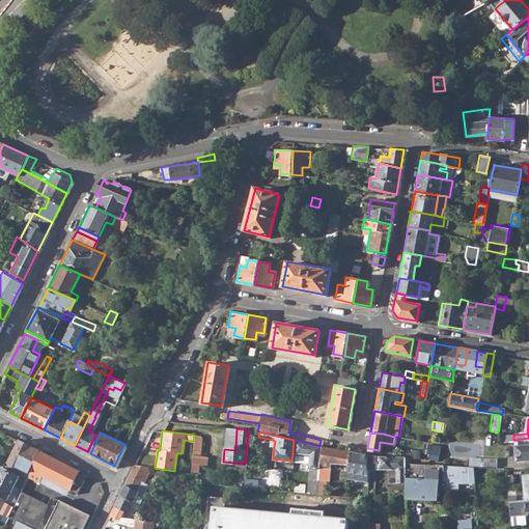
[(201,436),(194,435),(193,441),(191,464),(203,465),(204,455),(199,454),(201,436)]
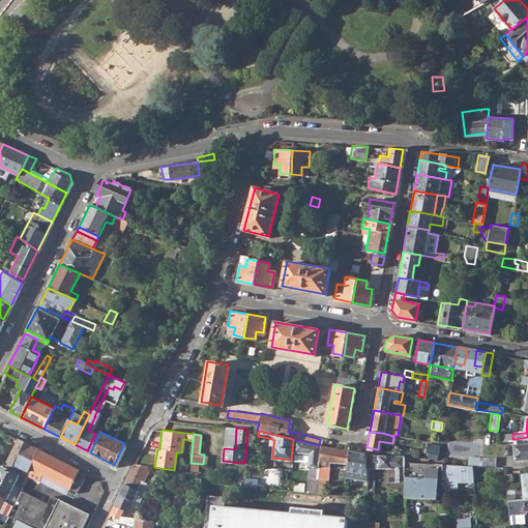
[(511,439),(514,460),(527,458),(527,437),(515,439),(512,439),(511,439)]
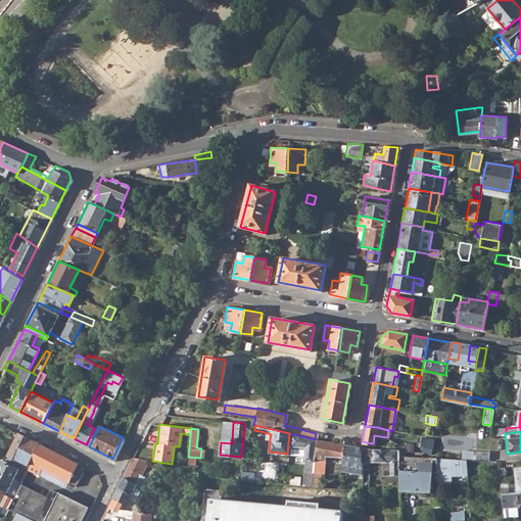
[(7,460),(26,469),(29,463),(38,443),(17,433),(7,456),(8,456),(7,460)]
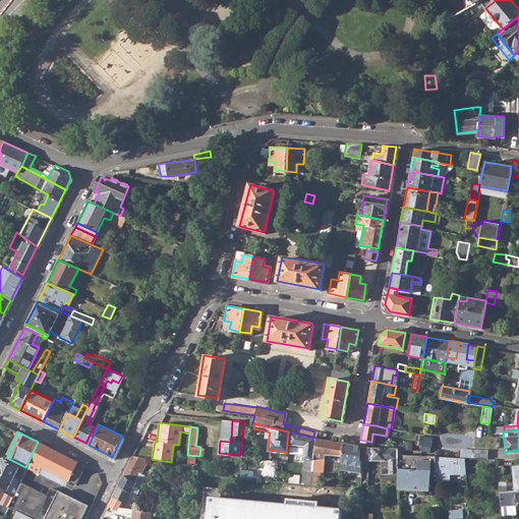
[(300,482),(309,482),(310,473),(310,467),(311,464),(311,458),(313,438),(288,431),(286,452),(302,454),(300,482)]
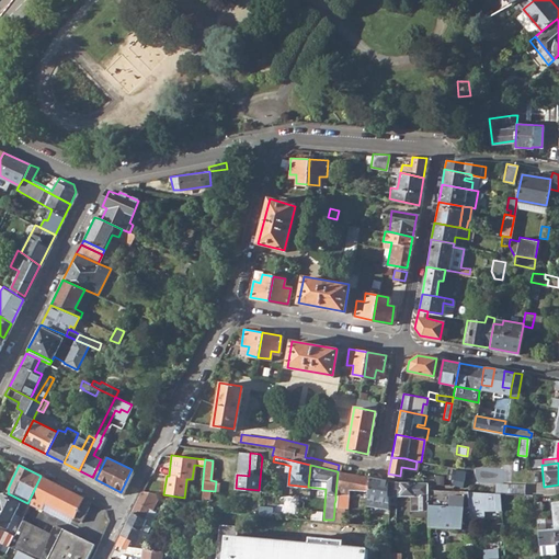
[(451,483),(460,486),(464,471),(454,469),(451,483)]
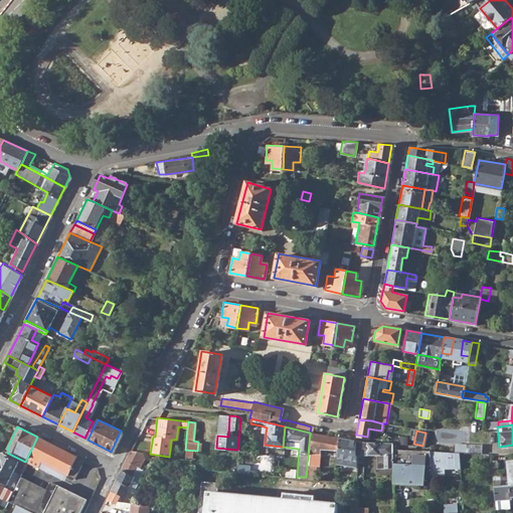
[(310,433),(308,453),(318,454),(319,449),(336,451),(338,438),(310,433)]
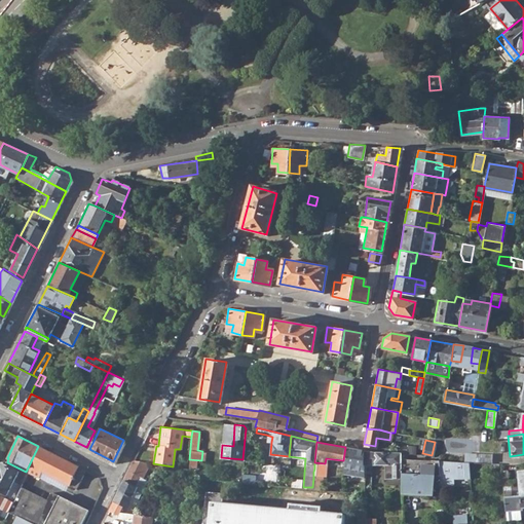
[(85,471),(38,446),(29,465),(26,472),(38,478),(41,472),(66,485),(75,489),(85,471)]
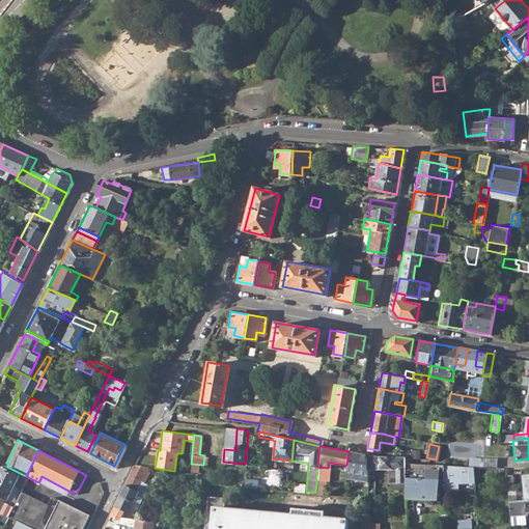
[(346,465),(346,469),(344,469),(343,478),(366,481),(367,453),(349,451),(346,465)]
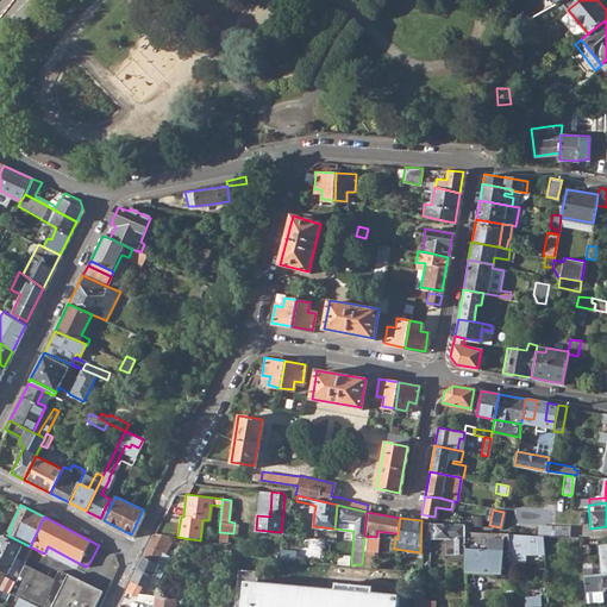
[(437,542),(444,542),(444,539),(446,539),(446,524),(432,523),(421,520),(420,552),(420,565),(429,565),(429,538),(437,538),(437,542)]
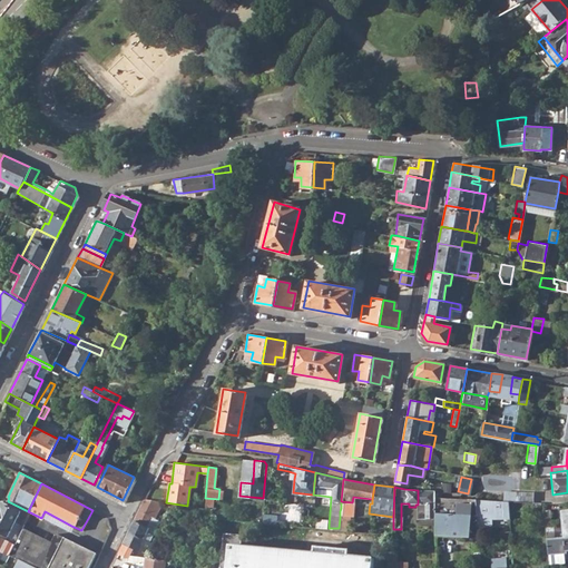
[(515,497),(531,498),(531,489),(515,488),(515,497)]
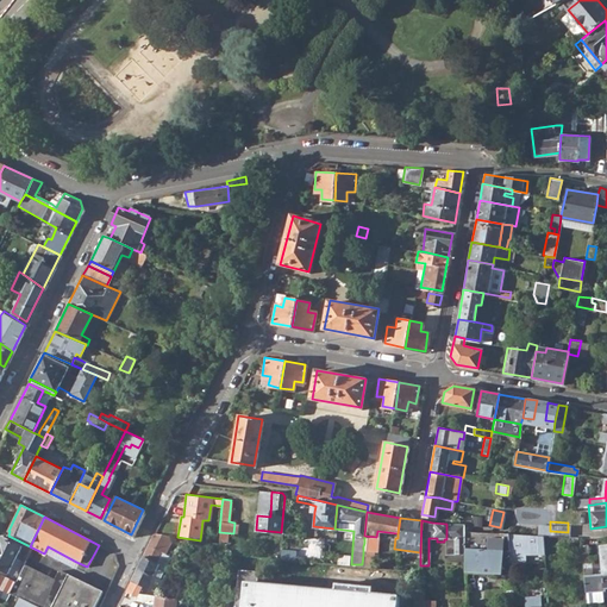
[(444,552),(462,554),(462,530),(462,524),(446,524),(446,539),(444,539),(444,542),(444,552)]
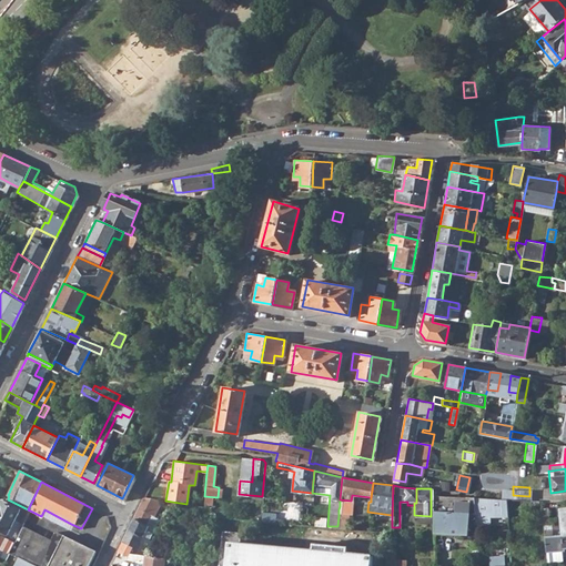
[(432,533),(466,534),(467,513),(473,513),(472,496),(431,494),(431,516),(432,533)]
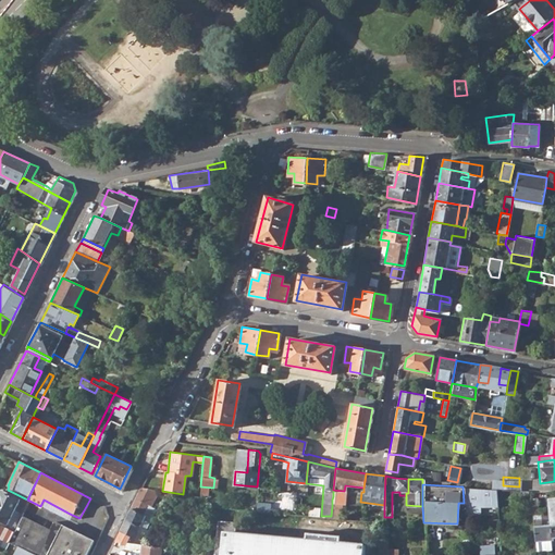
[(464,503),(465,514),(472,513),(471,498),(492,500),(491,488),(463,486),(464,503)]
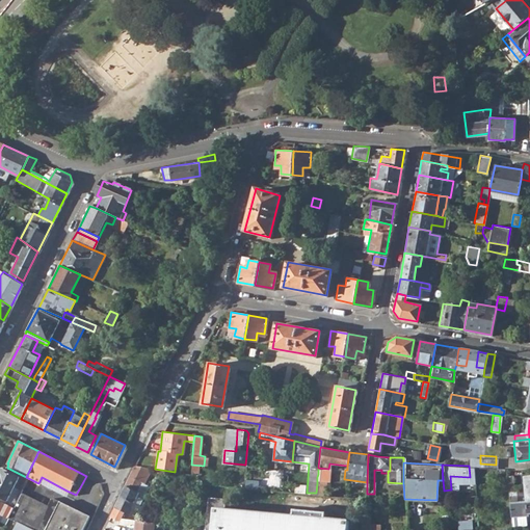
[(133,466),(109,515),(118,521),(121,519),(135,521),(142,508),(138,506),(149,485),(143,483),(152,468),(133,466)]
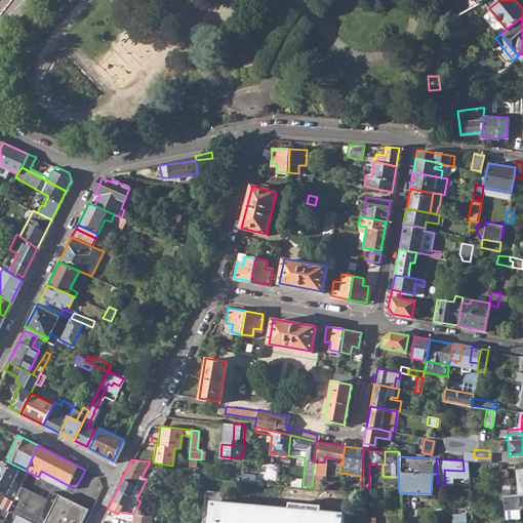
[(0,489),(6,493),(12,480),(17,471),(1,463),(0,465),(0,489)]
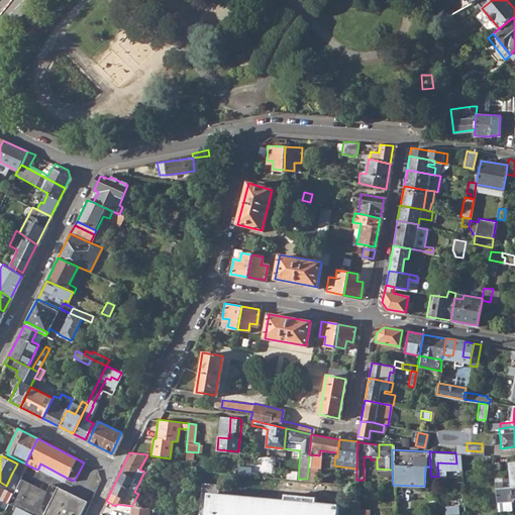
[(493,482),(494,488),(514,486),(514,461),(508,464),(510,482),(499,483),(499,481),(493,482)]
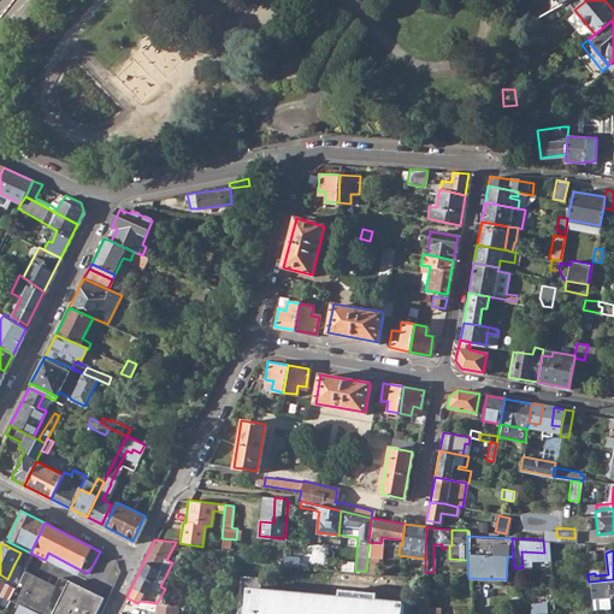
[(45,560),(74,576),(77,568),(48,553),(45,560)]
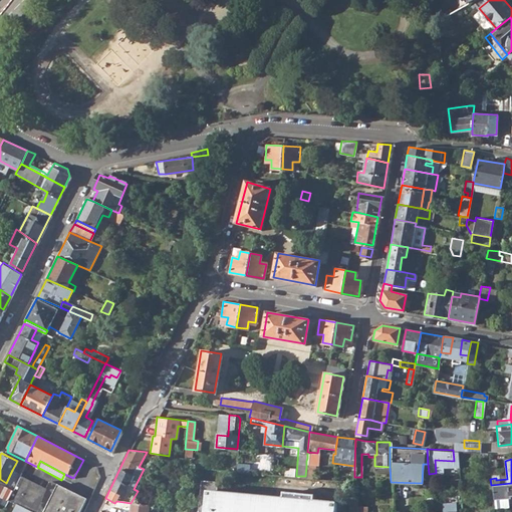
[(6,483),(0,479),(0,484),(11,490),(18,475),(19,474),(12,470),(6,483)]
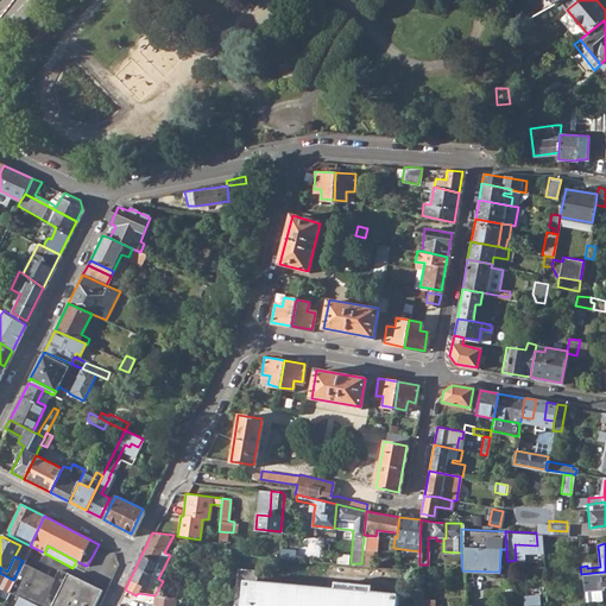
[(93,605),(102,588),(57,568),(52,576),(21,562),(13,580),(7,591),(17,595),(11,605),(93,605)]
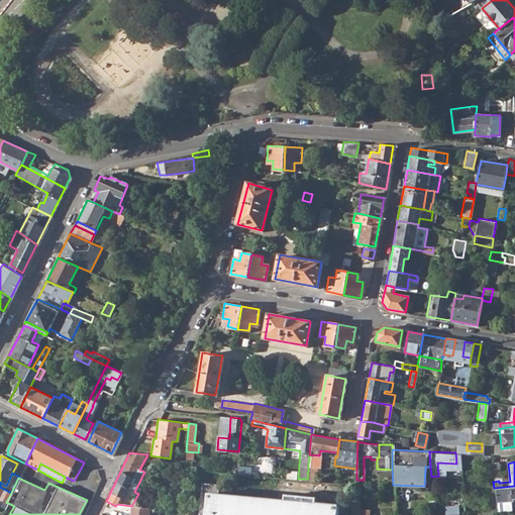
[(514,486),(494,488),(496,502),(509,501),(511,500),(511,499),(514,498),(514,486)]
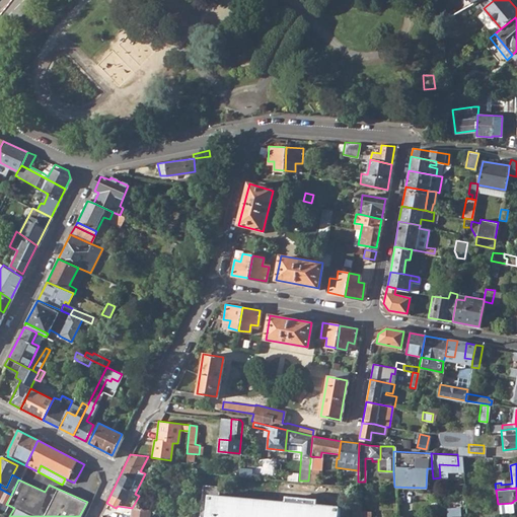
[(0,501),(6,504),(11,495),(0,489),(0,501)]
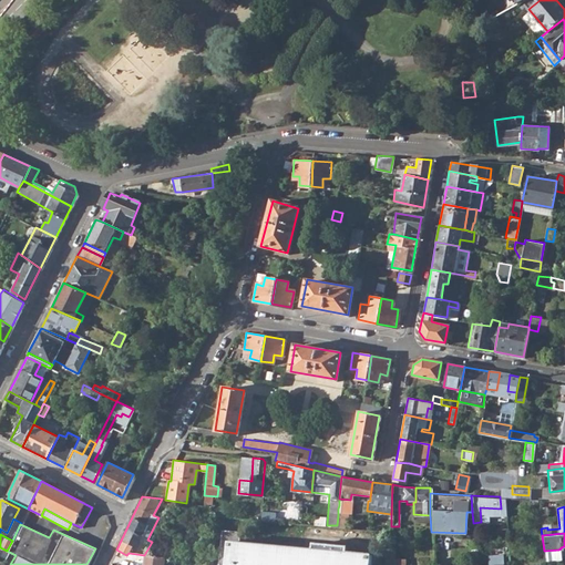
[(224,534),(221,564),(229,564),(232,542),(233,535),(224,534)]
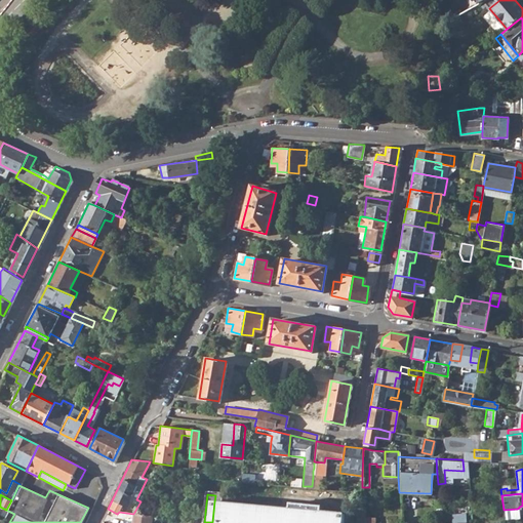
[(340,522),(343,513),(214,501),(212,522),(340,522)]
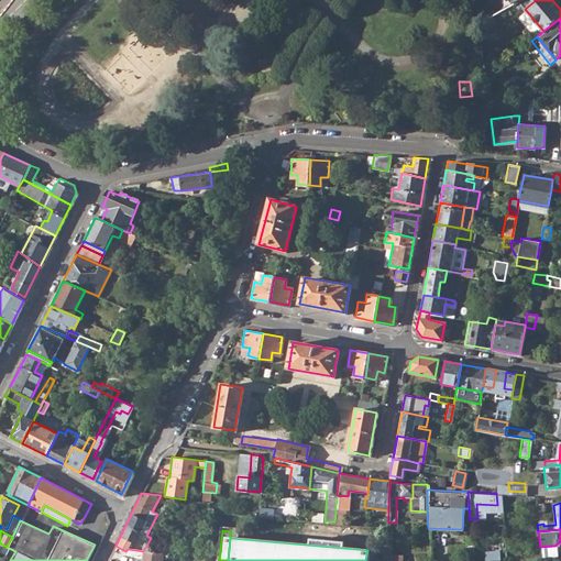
[(190,557),(197,558),(197,553),(198,546),(188,545),(187,557),(190,557)]
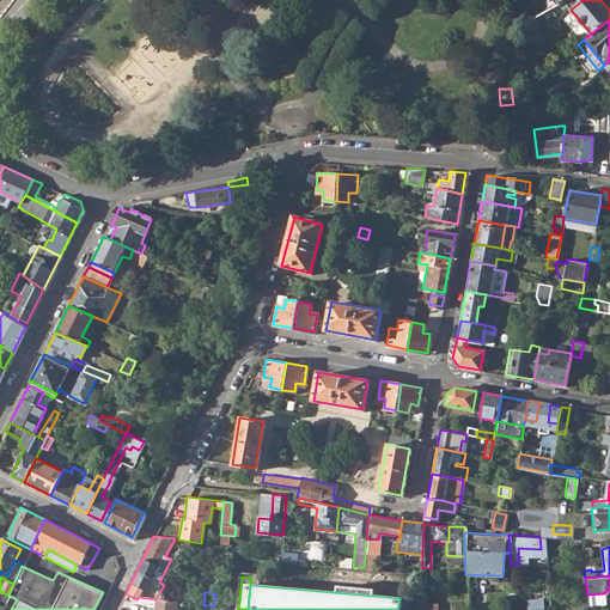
[(603,593),(587,595),(589,604),(603,603),(603,593)]
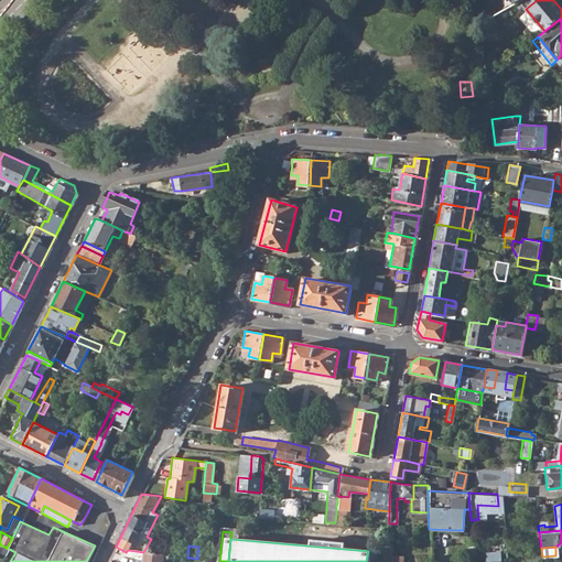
[(143,557),(142,561),(171,561),(172,557),(143,552),(128,550),(126,552),(126,555),(132,557),(137,557),(137,555),(143,557)]
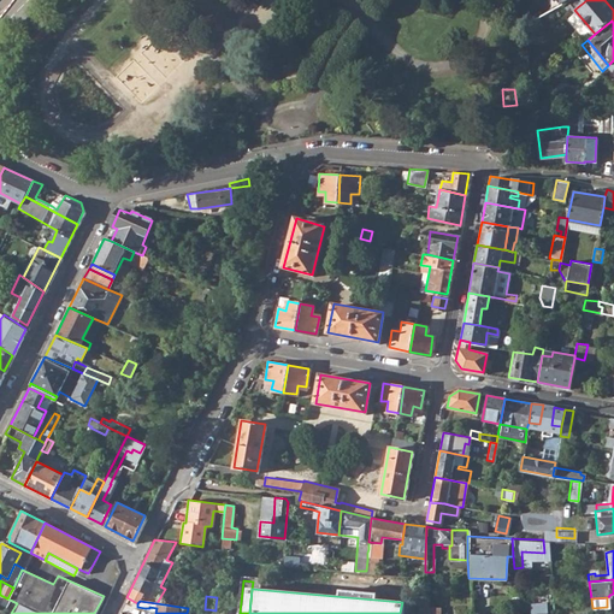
[(415,613),(437,613),(437,606),(426,606),(426,602),(423,601),(417,601),(415,613)]
